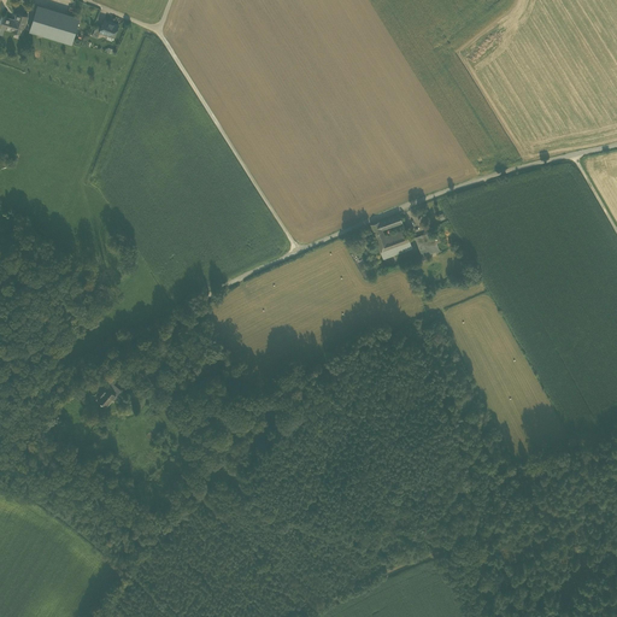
[(37,6),(30,33),(71,45),(80,19),(37,6)]
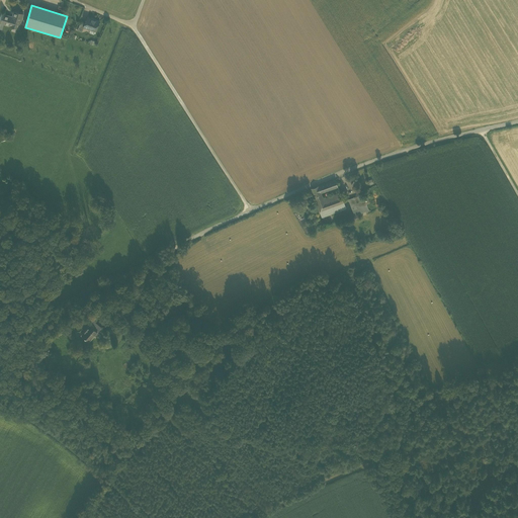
[(12,28),(18,30),(23,14),(14,12),(12,17),(3,15),(0,24),(1,24),(4,25),(12,28)]
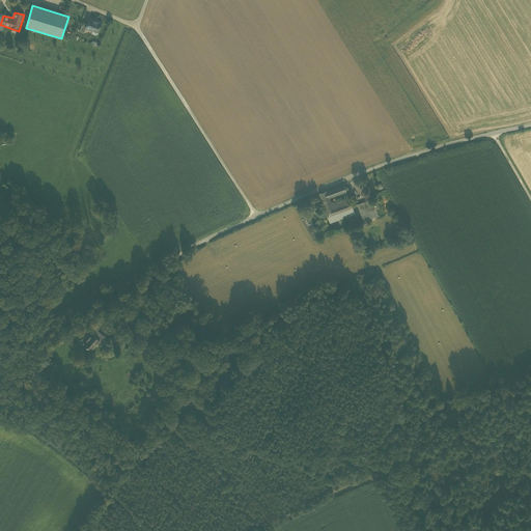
[(93,30),(98,32),(98,31),(100,31),(101,28),(100,27),(102,22),(96,20),(96,21),(89,18),(87,24),(86,28),(93,30)]
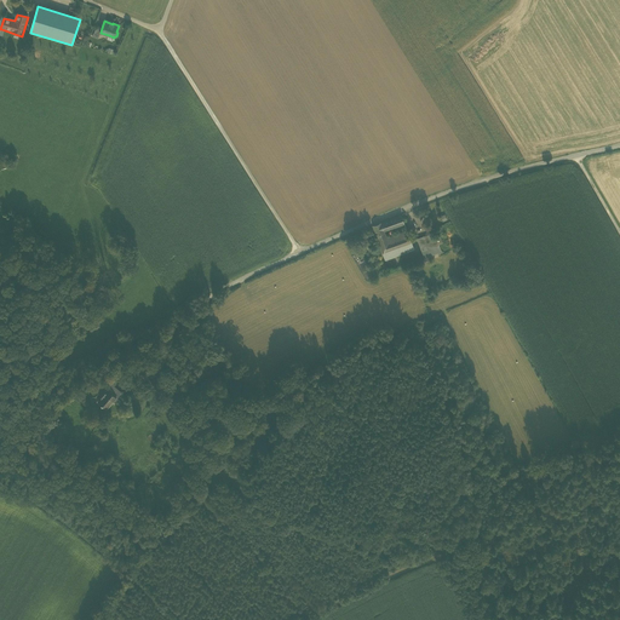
[(401,216),(382,223),(384,231),(405,224),(401,216)]
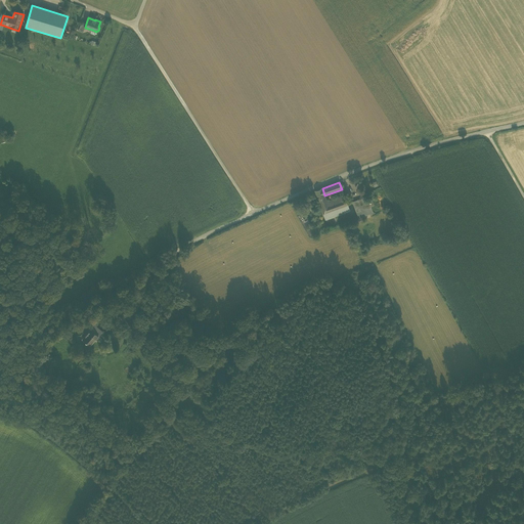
[(326,201),(324,195),(322,188),(315,191),(319,204),(326,201)]
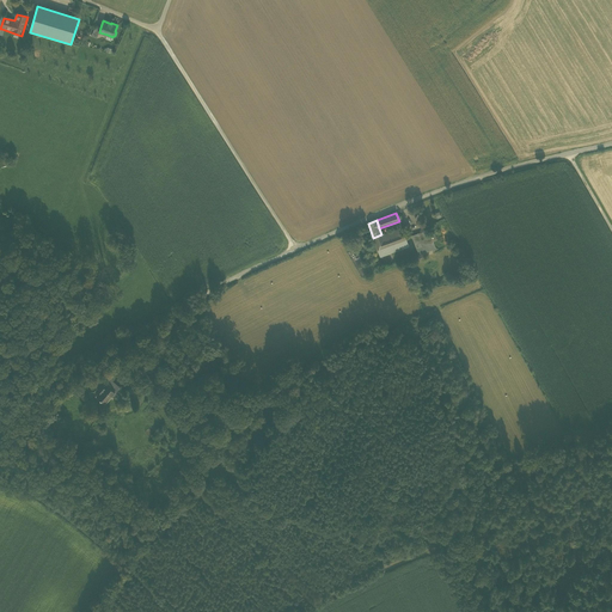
[(402,230),(385,236),(386,239),(403,233),(402,230)]
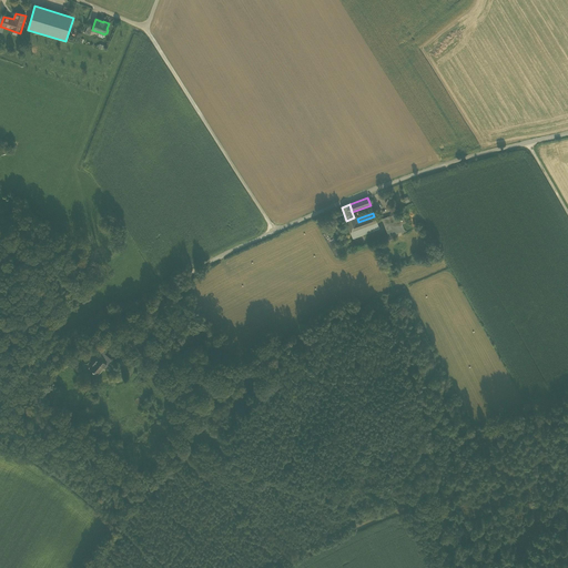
[(382,220),(386,233),(392,231),(403,226),(403,225),(401,219),(398,214),(382,220)]
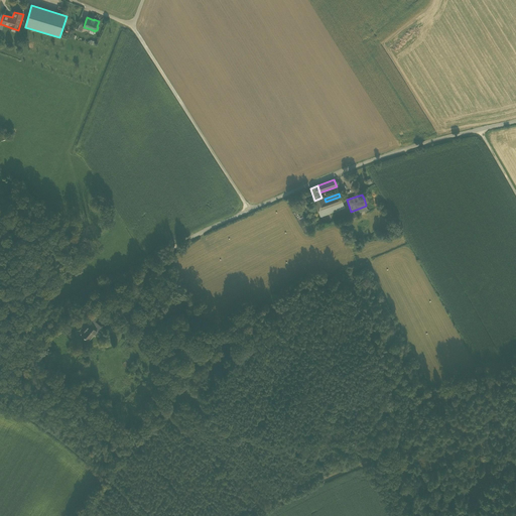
[(340,197),(326,202),(328,209),(343,203),(340,197)]
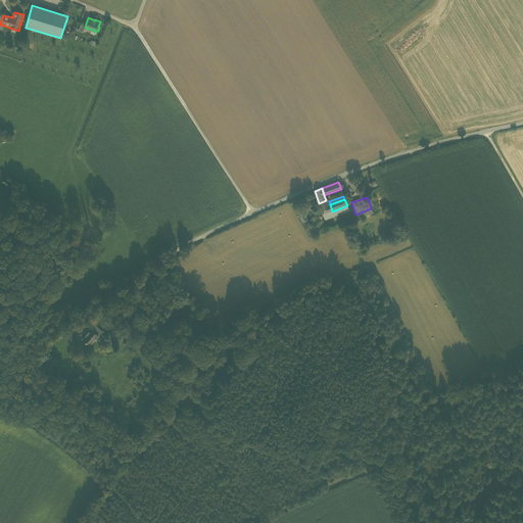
[(323,215),(332,211),(330,204),(329,201),(326,200),(319,203),(323,215)]
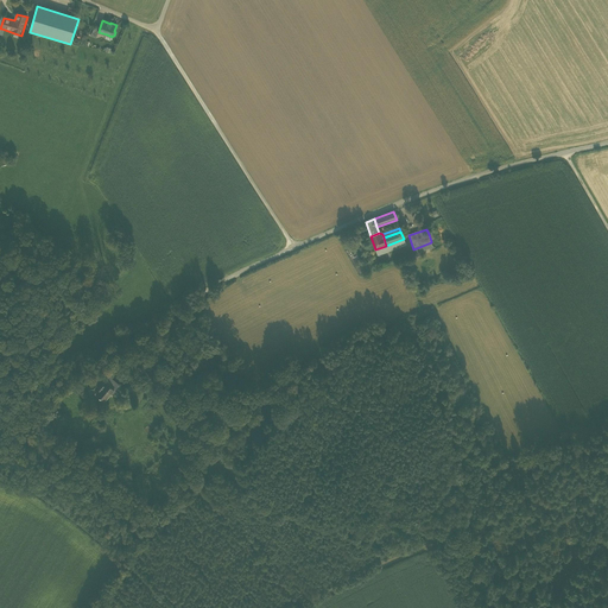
[(406,246),(404,239),(386,246),(375,249),(378,255),(391,251),(391,252),(406,246)]
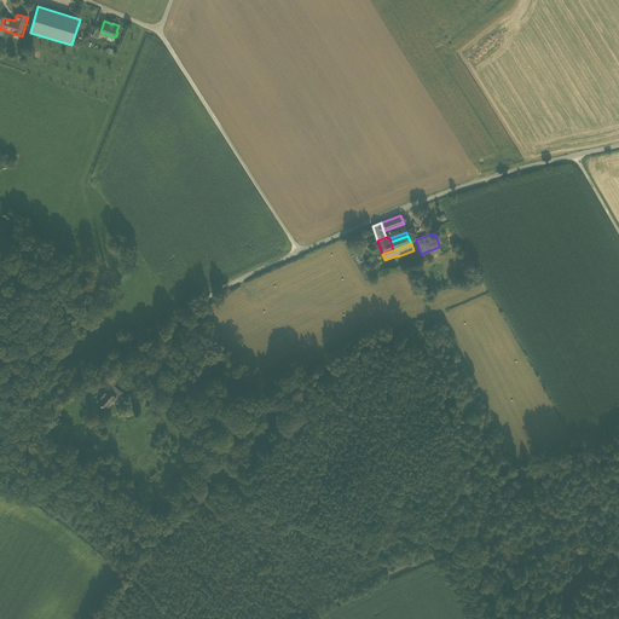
[(13,267),(16,271),(24,264),(21,260),(13,267)]
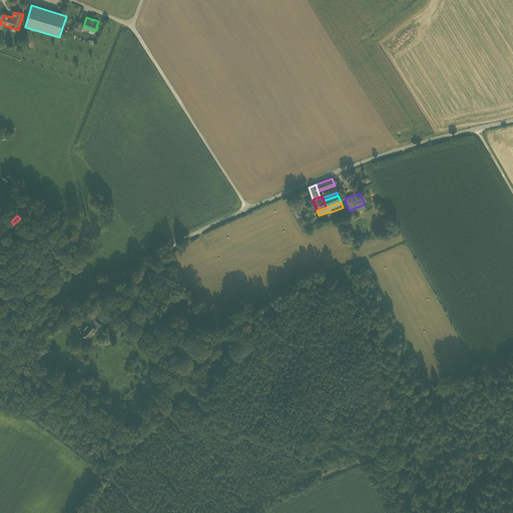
[(91,321),(89,323),(80,333),(88,339),(92,335),(94,332),(96,329),(99,325),(93,320),(92,321),(91,321)]
